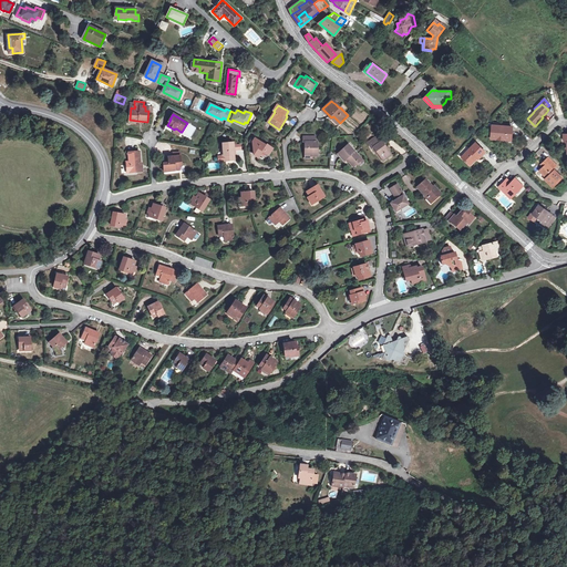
[(512,126),(506,126),(502,131),(501,130),(502,126),(492,125),(492,138),(497,138),(497,135),(502,135),(504,140),(511,140),(512,126)]
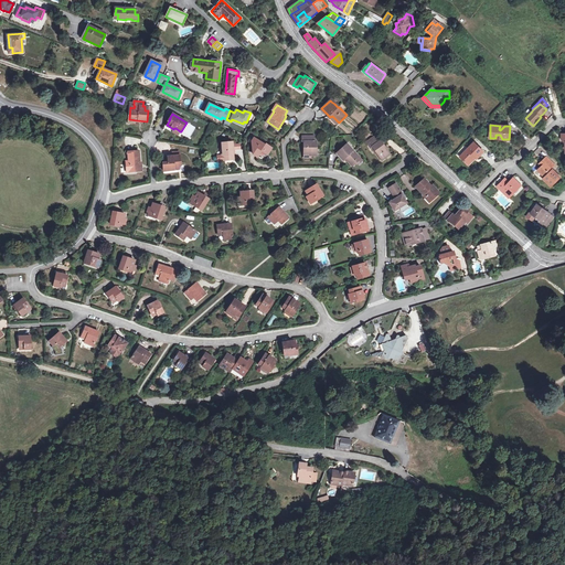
[(302,141),(304,141),(304,153),(310,153),(310,156),(316,156),(317,141),(313,141),(313,136),(302,136),(302,141)]
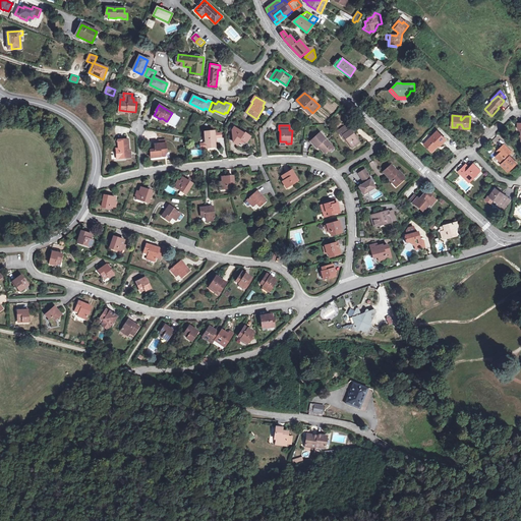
[(342,136),(344,135),(353,147),(360,142),(351,129),(350,130),(347,125),(339,130),(342,136)]
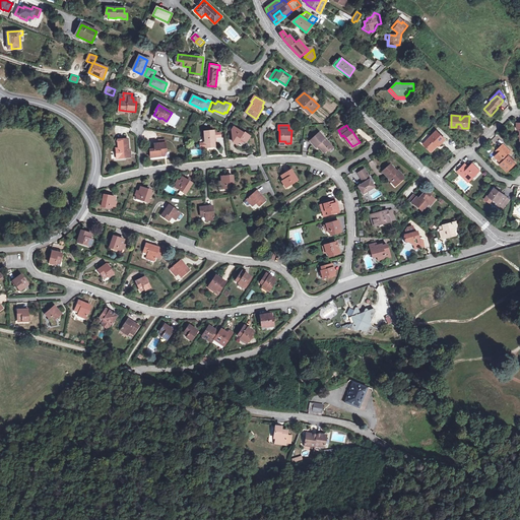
[(234,127),(232,131),(234,142),(238,144),(240,140),(241,138),(245,141),(247,142),(250,136),(245,133),(244,134),(241,131),(240,129),(239,130),(234,127)]
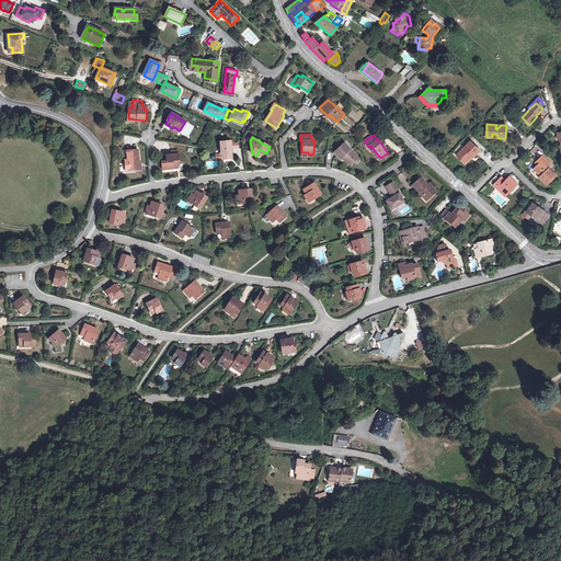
[(231,142),(231,141),(220,142),(221,153),(221,159),(232,159),(231,149),(231,142)]
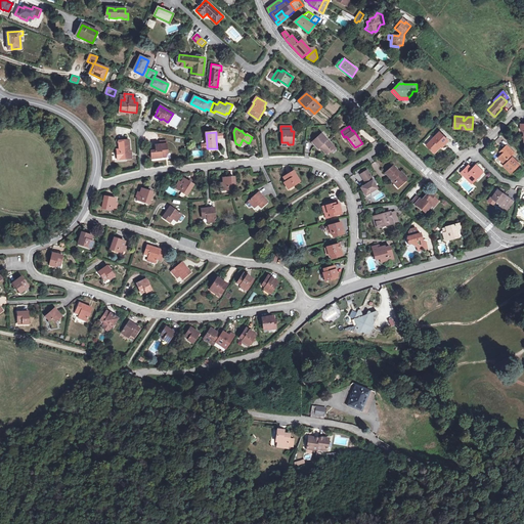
[(426,145),(433,153),(440,145),(441,147),(442,147),(448,141),(439,132),(426,145)]
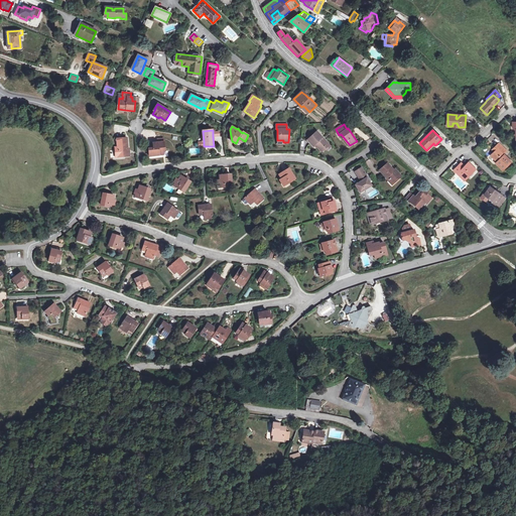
[(320,150),(328,144),(316,131),(307,140),(313,146),(315,144),(320,150)]
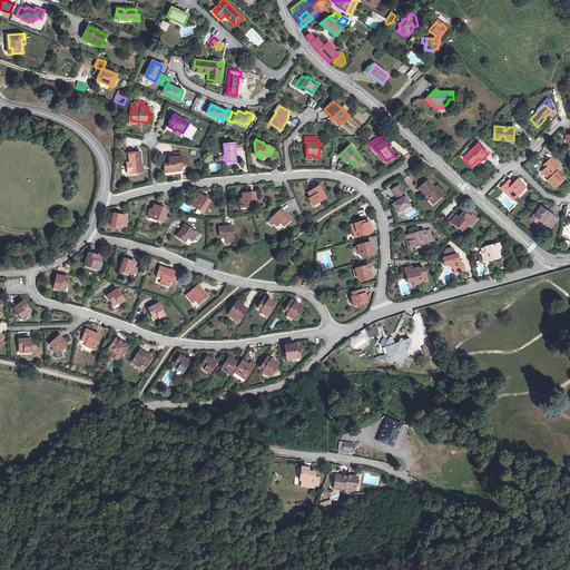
[(130,166),(128,166),(128,174),(143,173),(143,167),(141,167),(140,151),(129,153),(130,166)]
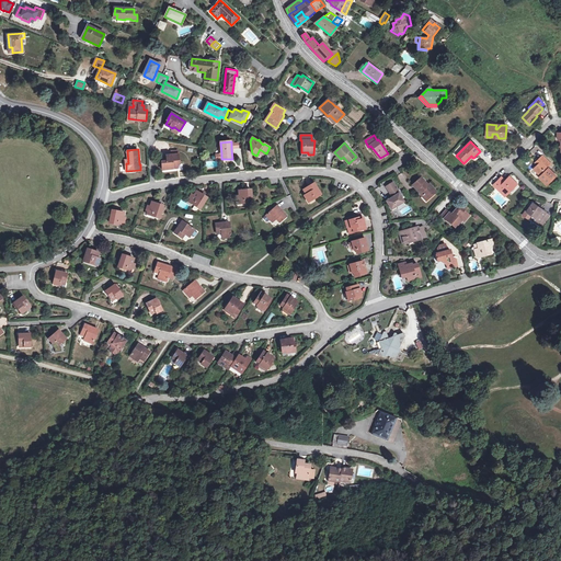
[(180,162),(179,153),(172,155),(167,155),(163,158),(163,161),(162,161),(162,168),(167,167),(168,169),(178,168),(178,164),(180,164),(180,162)]
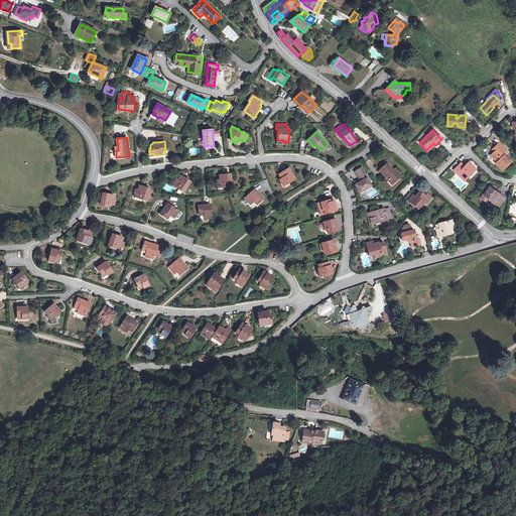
[(496,146),(498,148),(494,151),(491,155),(497,161),(496,163),(503,170),(511,161),(503,154),(506,151),(499,143),(496,146)]
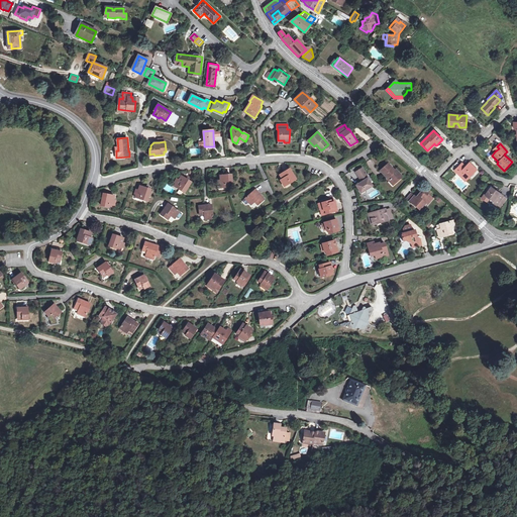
[(330,145),(328,144),(321,150),(322,152),(330,145)]
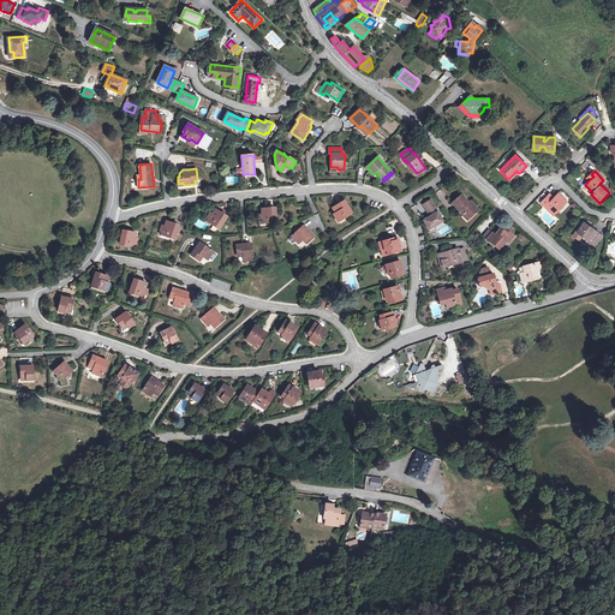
[(460,212),(461,210),(465,214),(469,219),(478,210),(471,202),(470,203),(463,195),(453,203),(460,212)]
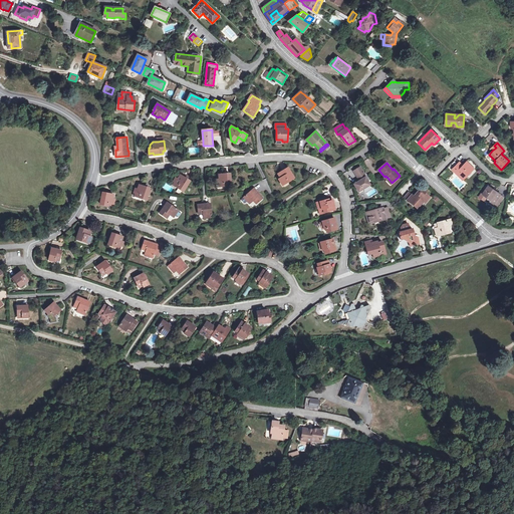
[(463,181),(473,170),(467,163),(463,167),(459,164),(452,171),(463,181)]
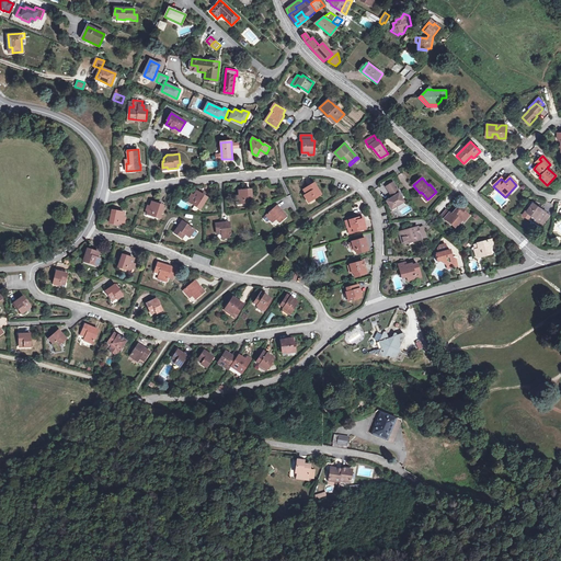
[(308,202),(320,195),(313,184),(305,190),(306,192),(307,194),(305,195),(308,202)]
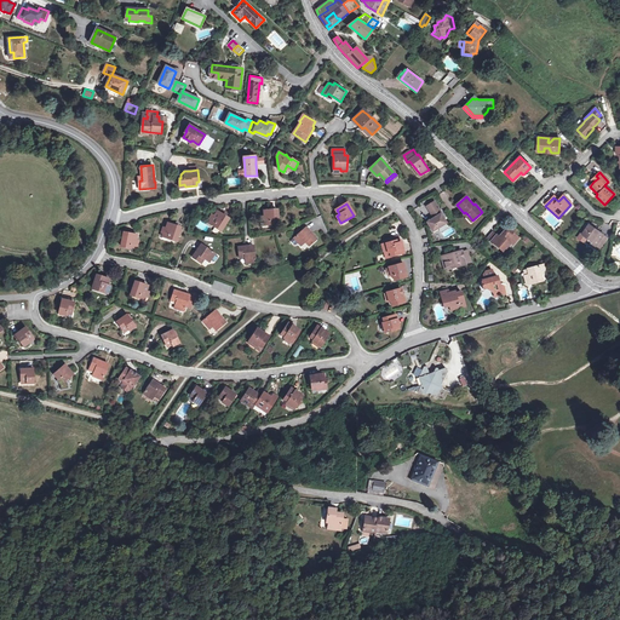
[(437,205),(429,210),(431,214),(434,213),(436,218),(434,218),(428,223),(432,233),(447,223),(441,214),(442,214),(437,205)]
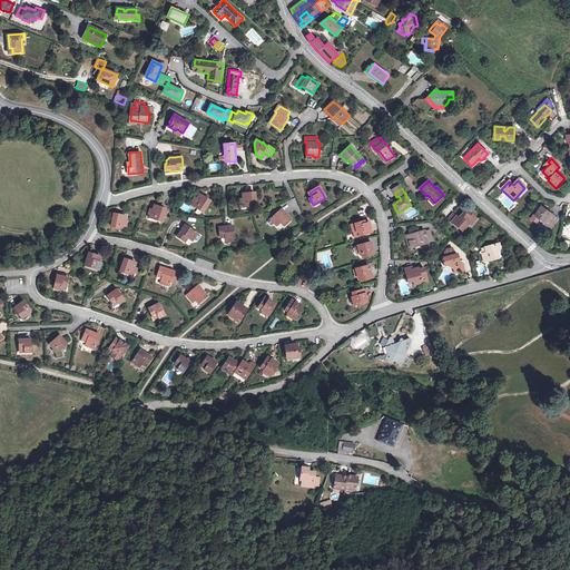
[(244,199),(241,199),(242,204),(243,204),(248,203),(248,206),(256,206),(255,193),(243,194),(244,199)]
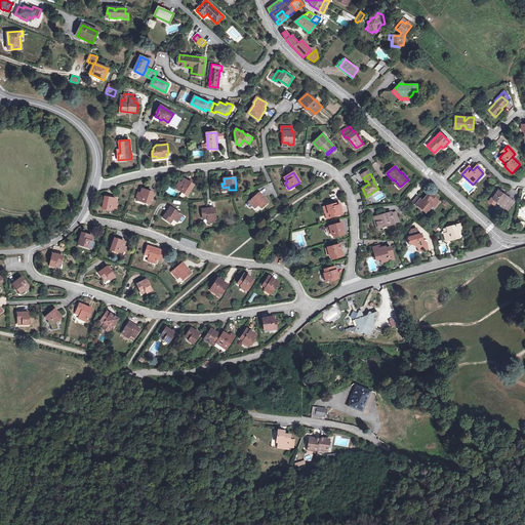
[(192,184),(183,178),(182,180),(180,179),(179,179),(176,185),(175,187),(186,194),(192,184)]
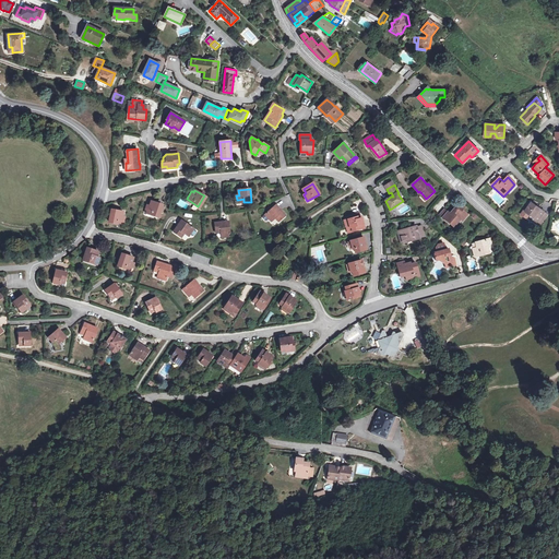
[(147,205),(146,210),(147,210),(153,212),(152,215),(158,217),(163,204),(152,201),(150,206),(147,205)]
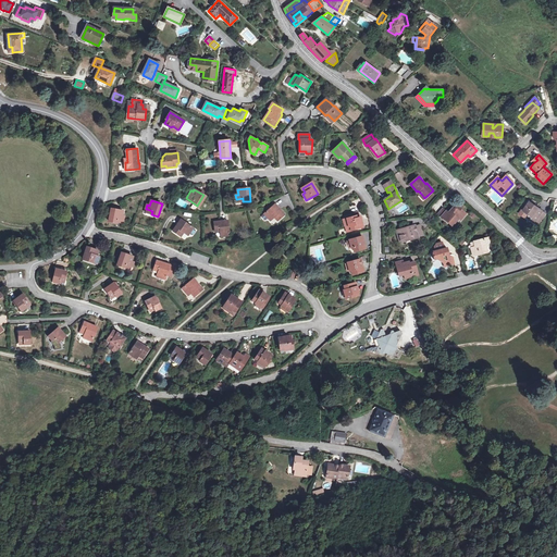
[(532,217),(531,218),(535,221),(535,220),(542,211),(530,201),(523,210),(532,217)]
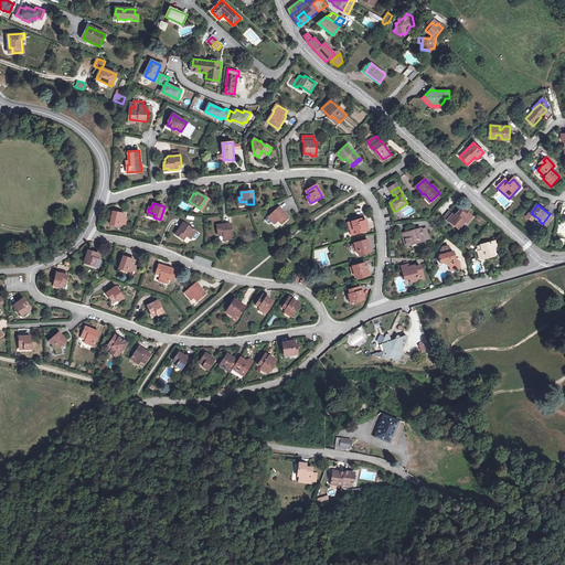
[(275,224),(278,221),(281,224),(289,219),(279,206),(279,208),(273,213),(268,216),(275,224)]
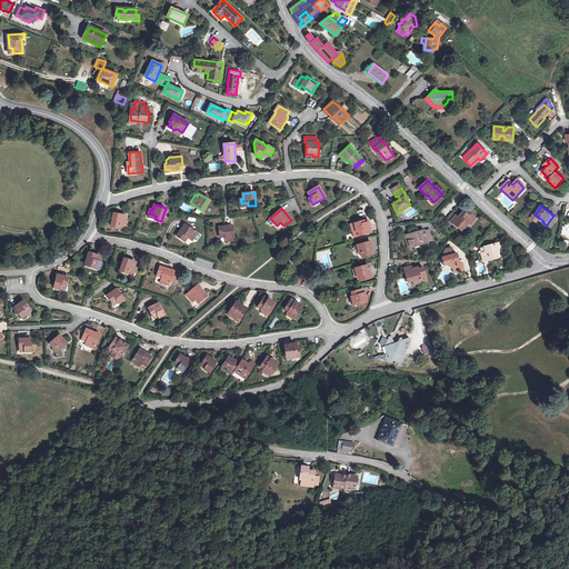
[(470,217),(471,215),(467,210),(460,217),(461,218),(460,219),(453,213),(448,219),(462,231),(469,223),(470,226),(475,220),(470,217)]
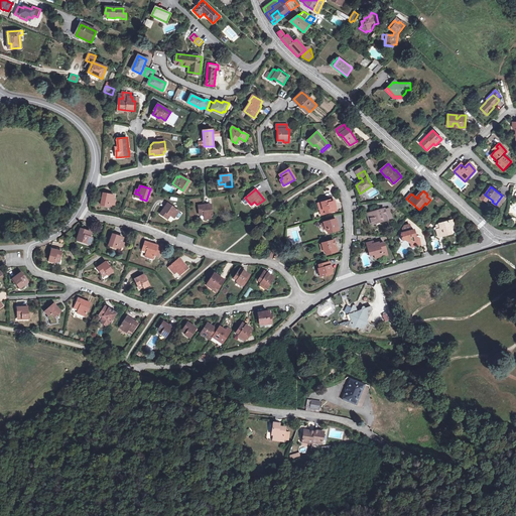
[(108,207),(109,204),(114,205),(115,201),(113,201),(114,196),(104,194),(101,205),(108,207)]
